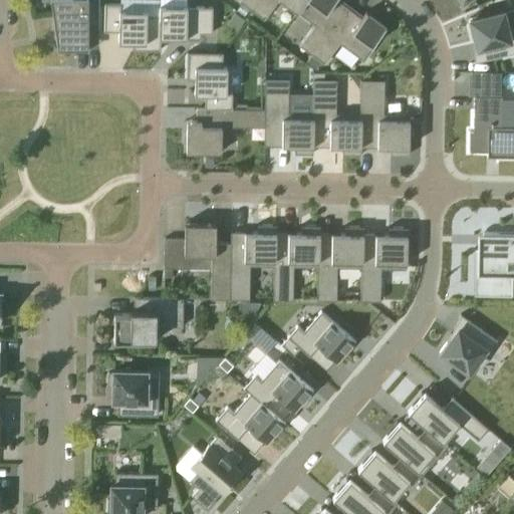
[(98,0),(50,0),(58,47),(88,47),(88,25),(99,25),(99,2),(98,0)]
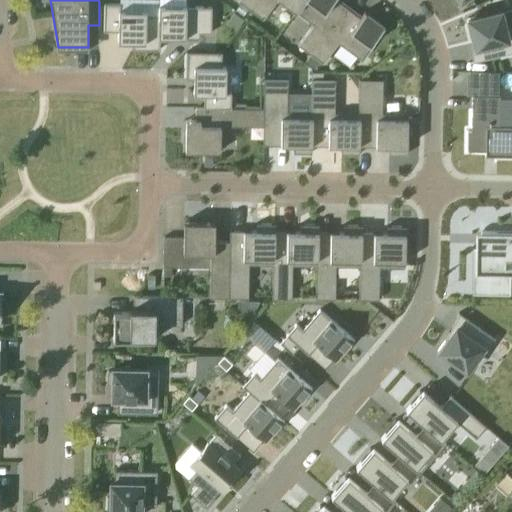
[(238,0),(251,9),(257,0),(238,0)]
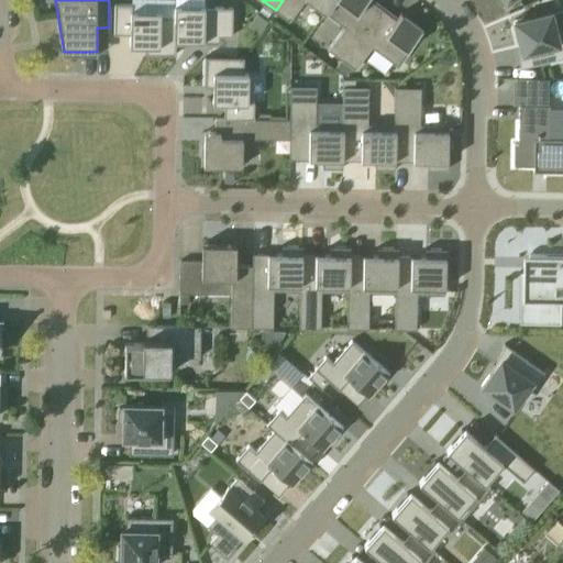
[(283,0),(276,10),(289,21),(304,0),(308,0),(328,14),(338,0),(283,0)]
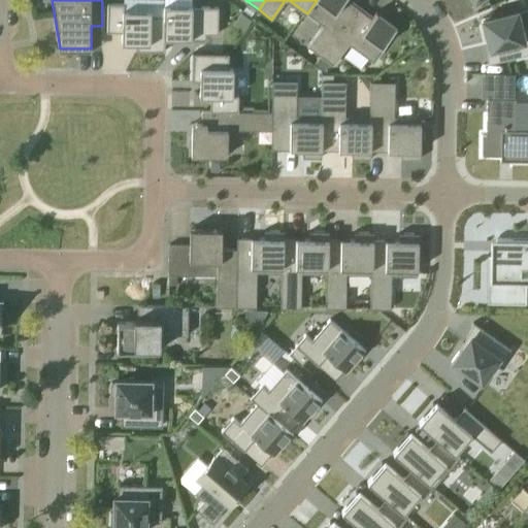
[(347,0),(317,0),(307,13),(323,25),(307,45),(321,56),(356,6),(347,0)]
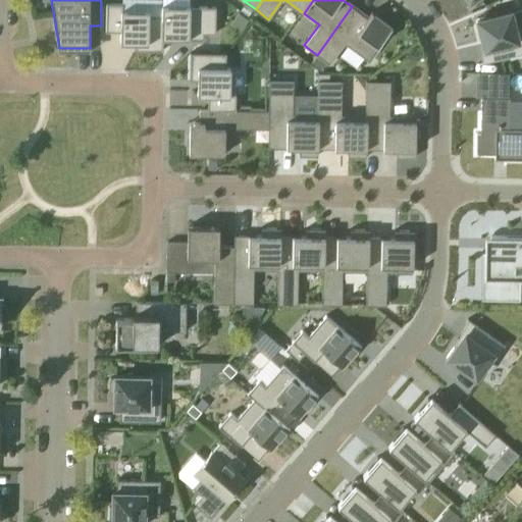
[(129,49),(157,50),(157,37),(157,13),(144,13),(144,8),(117,8),(117,2),(101,2),(101,25),(101,30),(115,31),(114,41),(129,42),(129,49)]
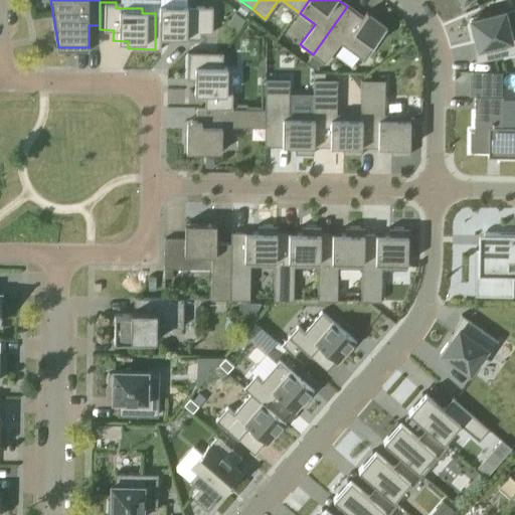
[(155,13),(155,36),(195,37),(195,31),(206,31),(206,5),(155,4),(155,13)]
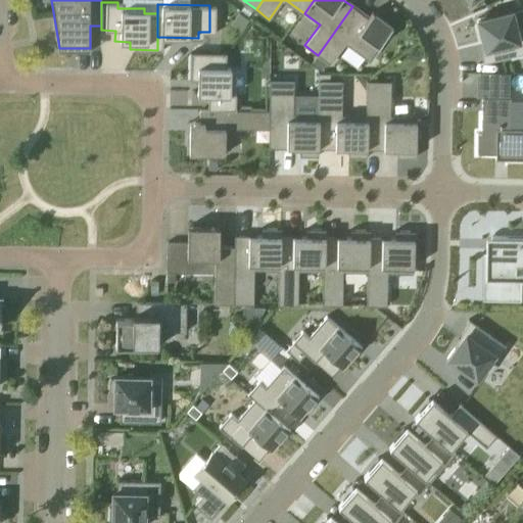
[(513,4),(480,12),(488,55),(522,47),(522,29),(521,18),(516,19),(513,4)]
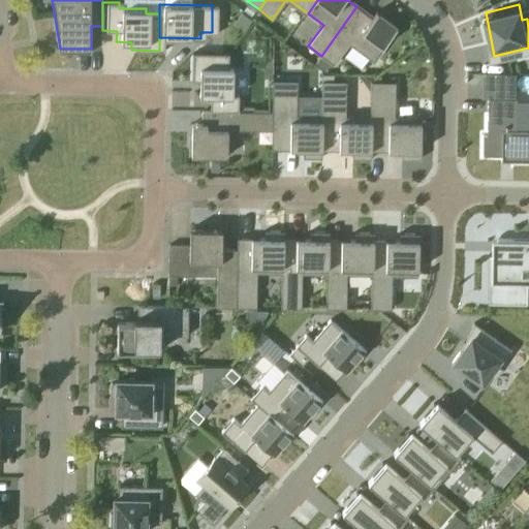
[(376,11),(372,18),(356,6),(321,56),(332,63),(334,65),(349,43),(372,61),(375,57),(377,58),(385,48),(383,47),(397,27),(376,11)]
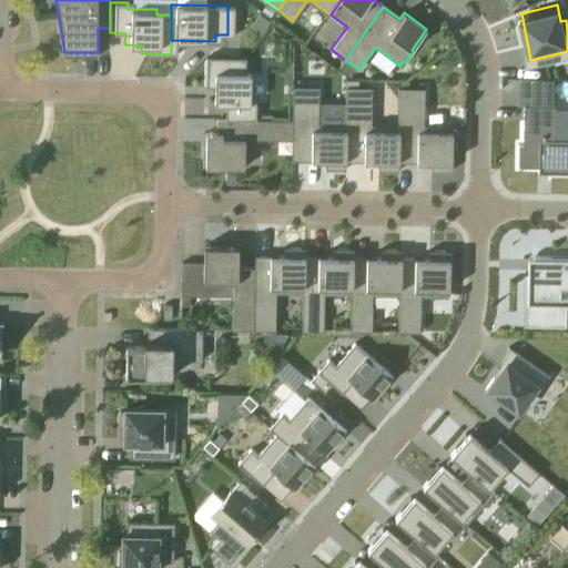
[(252,23),(263,32),(271,21),(260,13),(252,23)]
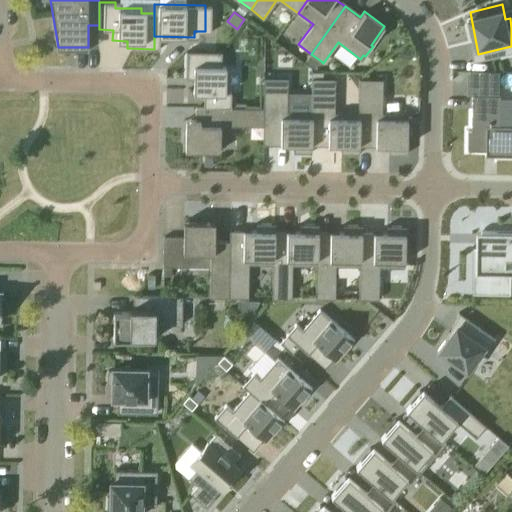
[(204,93),(203,107),(230,108),(230,91),(225,91),(225,66),(221,66),(221,51),(186,51),(186,78),(194,78),(194,92),(204,93)]
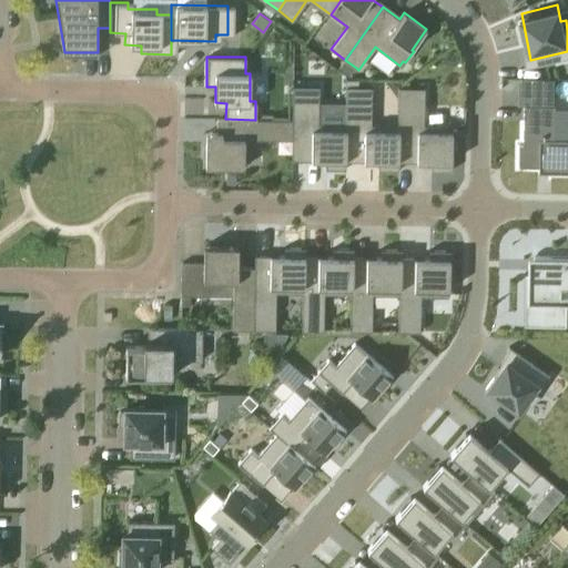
[(356,68),(345,60),(338,68),(350,77),(356,68)]
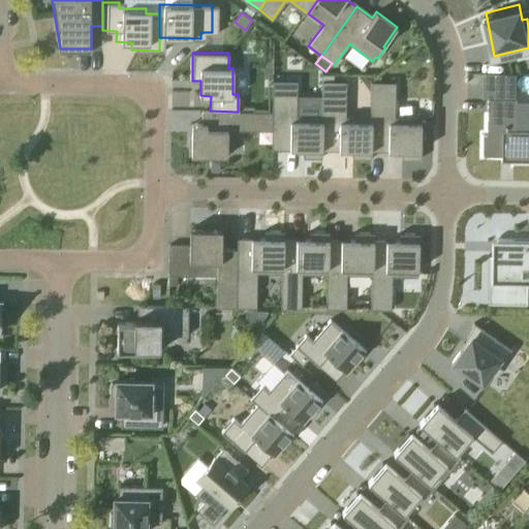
[(514,92),(514,74),(501,74),(501,91),(514,92)]
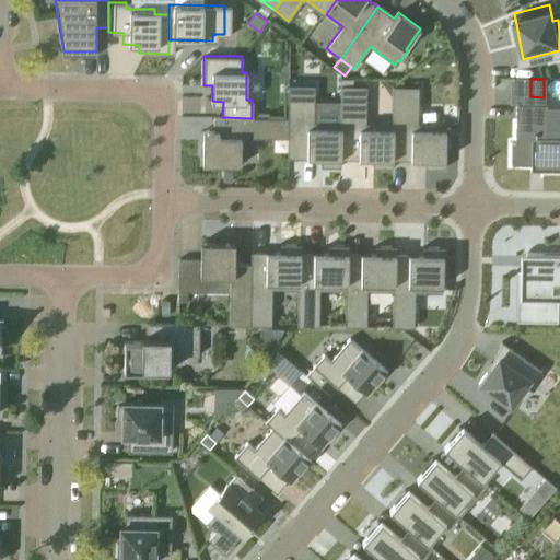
[(289,84),(289,118),(288,137),(288,138),(288,158),(316,158),(322,158),(322,166),(341,166),(341,159),(340,159),(341,121),(340,121),(314,121),(315,85),(289,84)]
